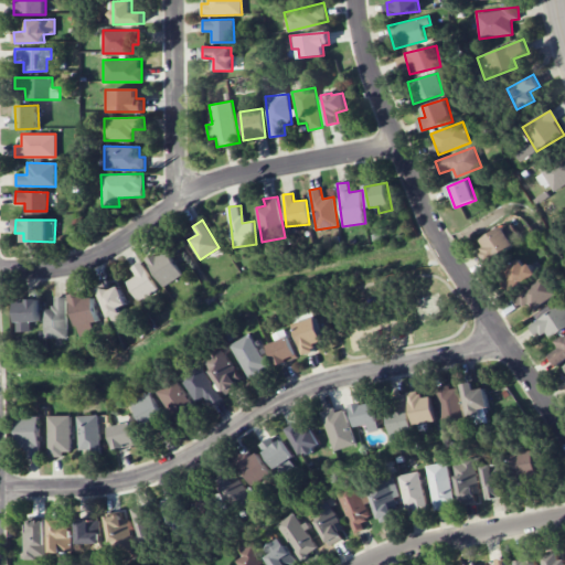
[(510,225),(480,238),(486,248),(481,251),(486,262),(519,245),(510,225)]
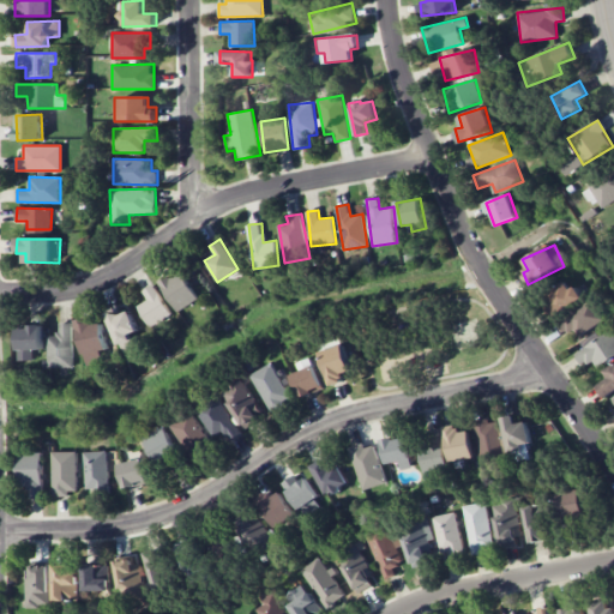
[(198,300),(180,270),(160,282),(176,312),(198,300)]
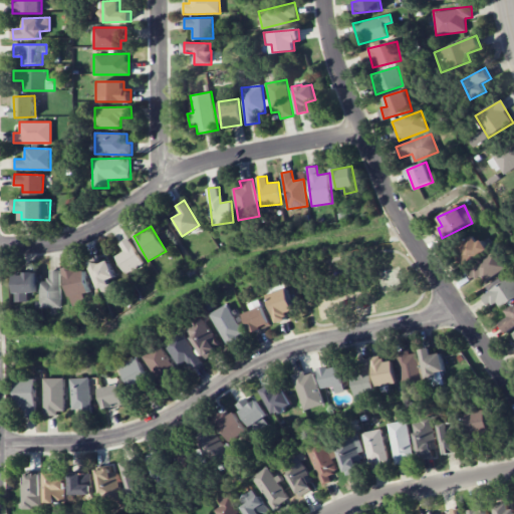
[(464,264),(486,251),(476,234),(454,248),(464,264)]
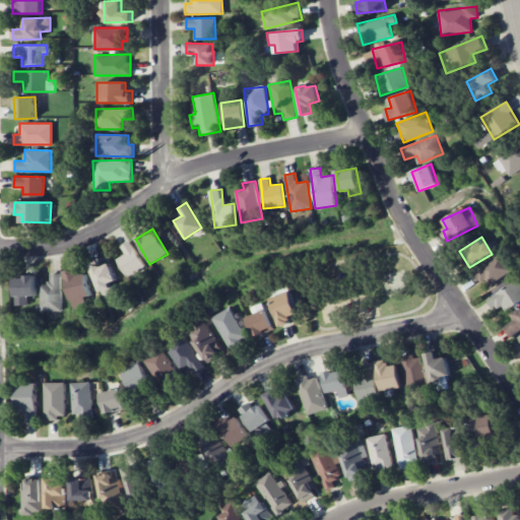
[(127,277),(145,267),(130,241),(120,246),(125,254),(117,259),(127,277)]
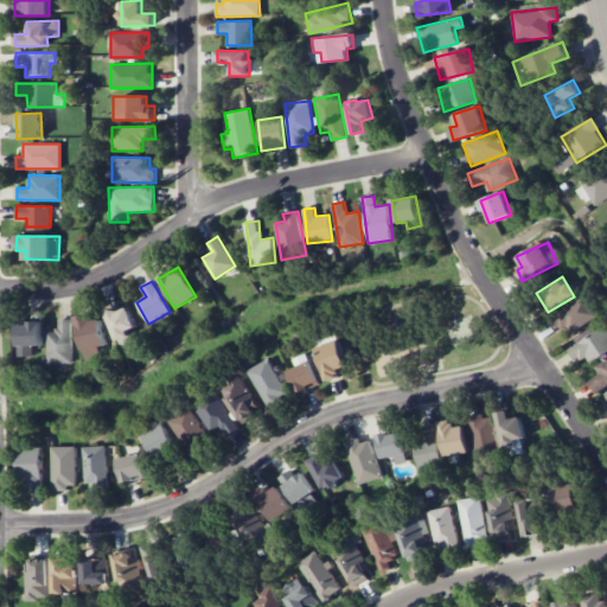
[(556,331),(567,324),(572,332),(596,318),(585,298),(549,318),(556,331)]
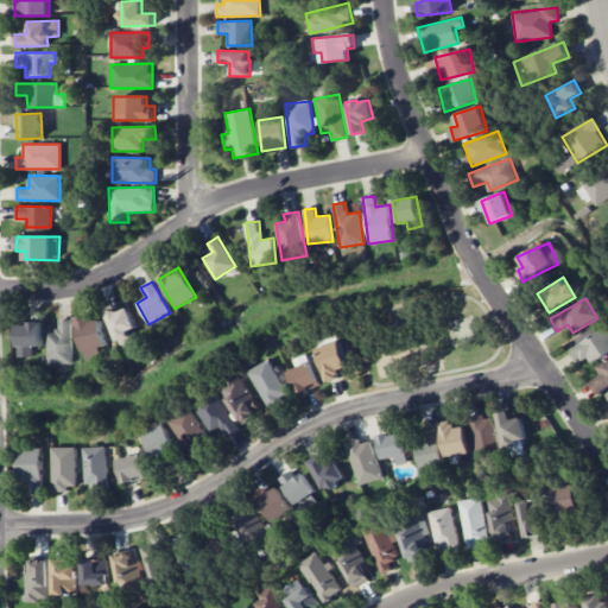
[(128,331),(137,329),(130,308),(118,311),(116,305),(106,308),(119,350),(133,346),(128,331)]
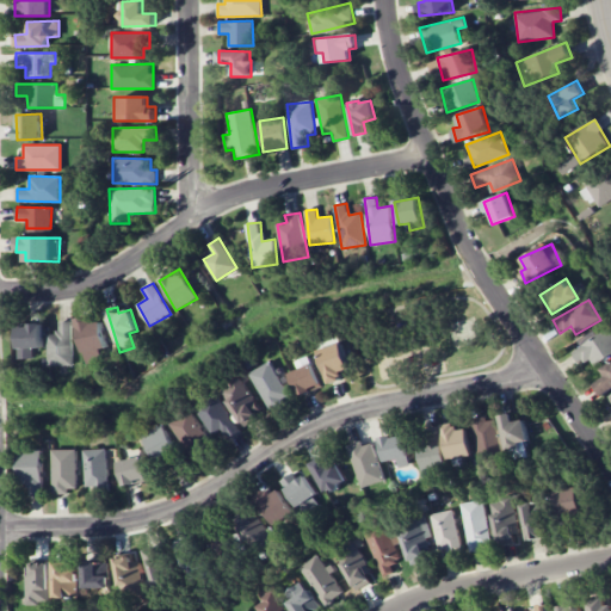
[(102,321),(93,323),(91,315),(76,319),(85,364),(103,360),(100,349),(107,347),(102,321)]
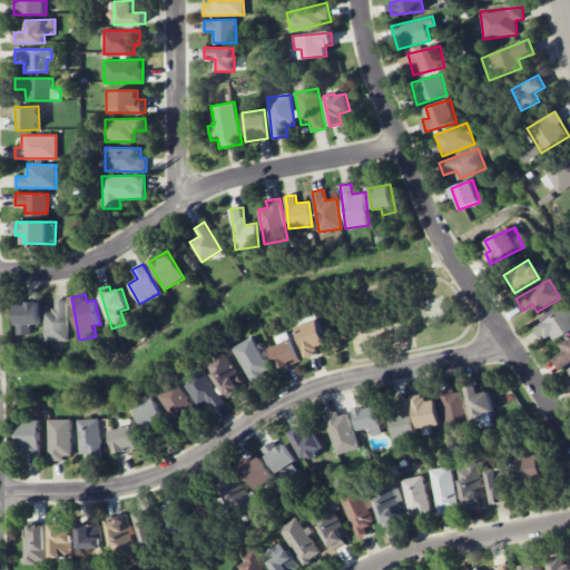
[(67,300),(53,300),(53,312),(43,312),(45,342),(68,342),(67,300)]
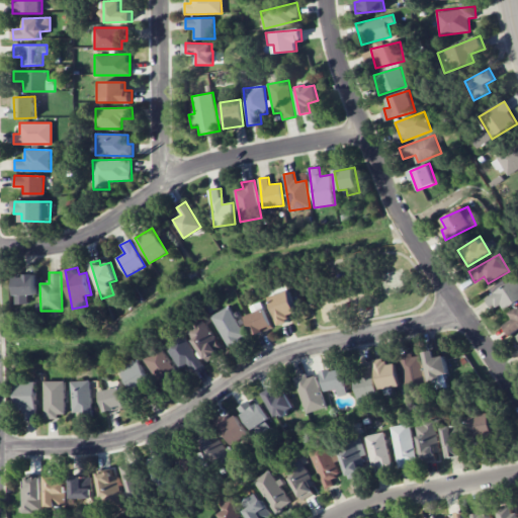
[(15,275),(15,305),(28,305),(28,295),(35,295),(35,275),(15,275)]
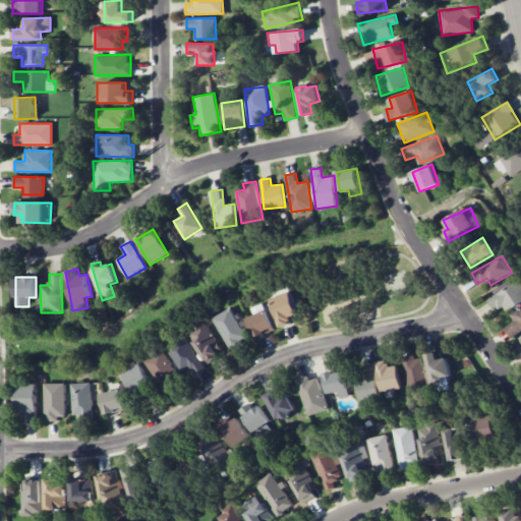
[(487,299),(494,311),(503,306),(505,310),(520,302),(520,283),(519,280),(508,285),(507,282),(491,290),(495,296),(487,299)]
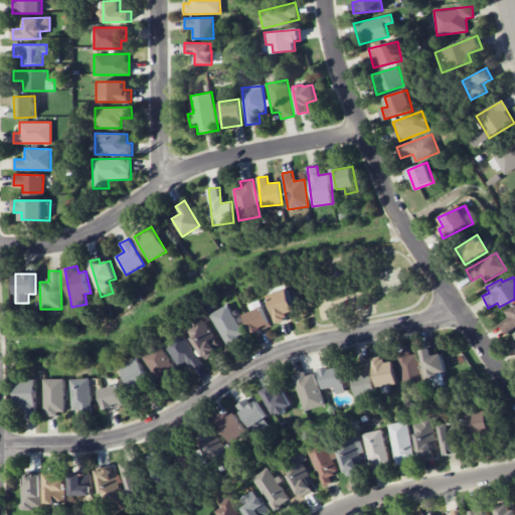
[(287,314),(295,311),(288,290),(269,296),(278,324),(289,320),(287,314)]
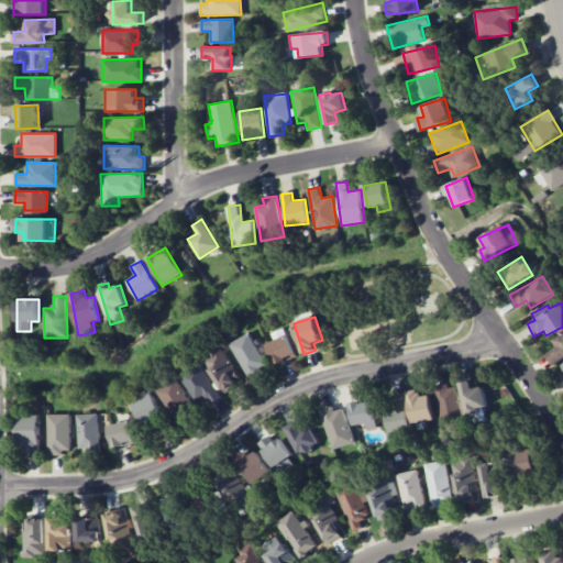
[(267,366),(249,333),(230,344),(249,377),(267,366)]
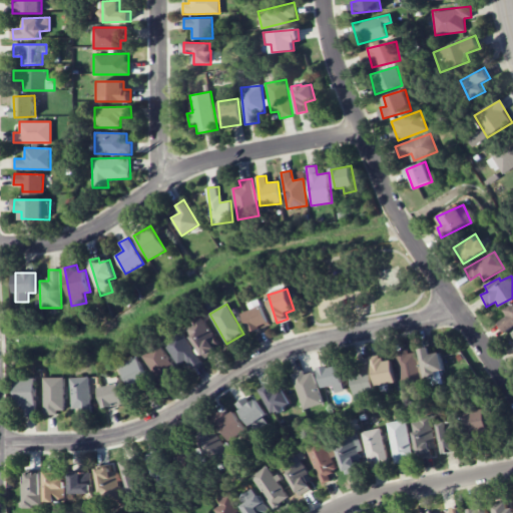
[(512,304),(504,310),(508,316),(499,323),(506,333),(512,328),(512,304)]
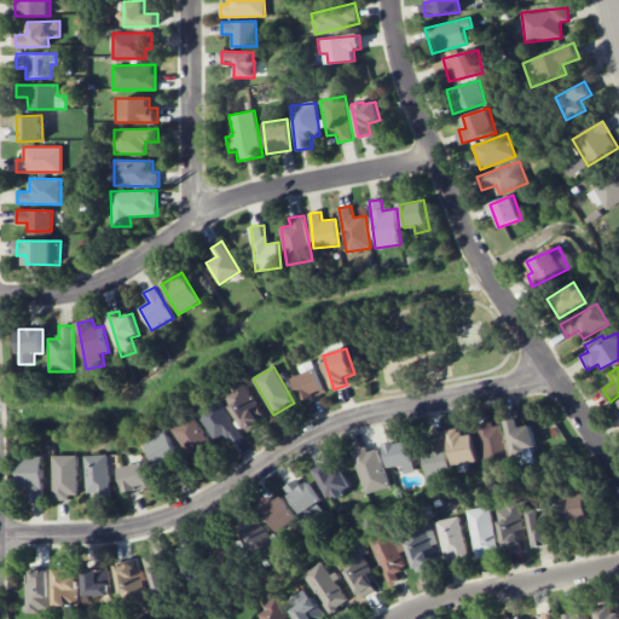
[(294,377),(302,401),(327,392),(317,369),(294,377)]
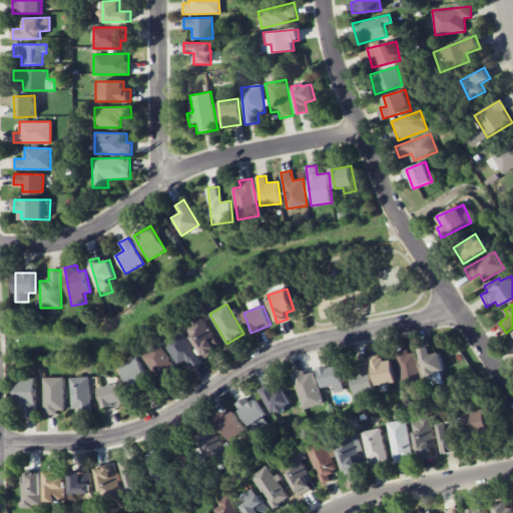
[(185,328),(203,358),(220,347),(201,317),(185,328)]
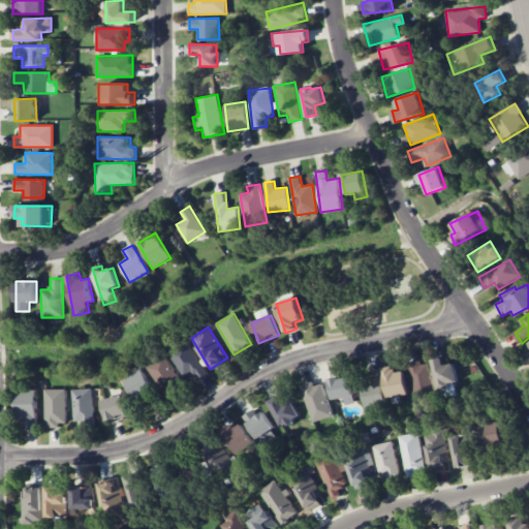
[(206,374),(189,342),(169,351),(186,383),(206,374)]
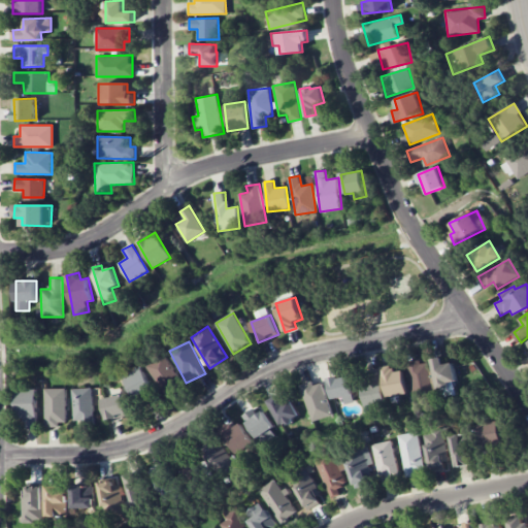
[(182,380),(163,354),(145,366),(164,392),(182,380)]
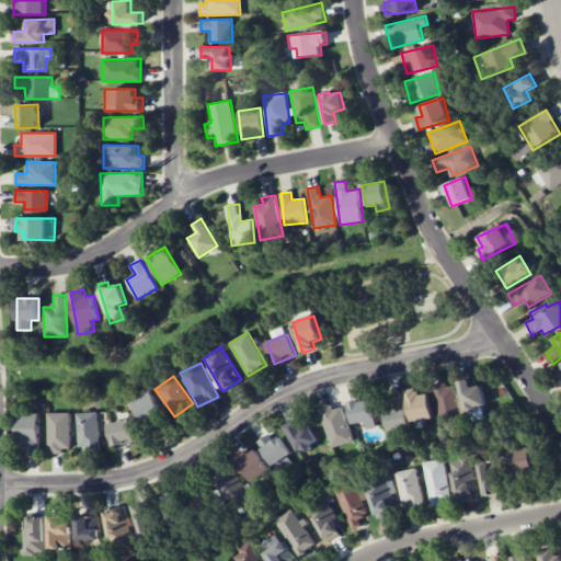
[(485,409),(482,386),(471,387),(470,380),(460,381),(464,411),(485,409)]
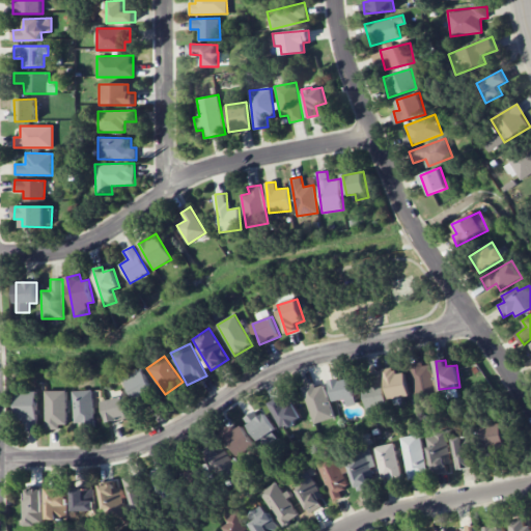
[(432,362),(412,364),(415,400),(436,398),(432,362)]
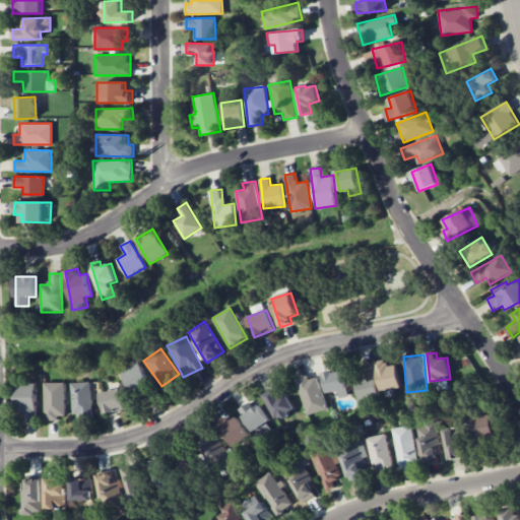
[(389,366),(388,360),(378,362),(382,396),(396,394),(395,388),(401,388),(398,365),(389,366)]
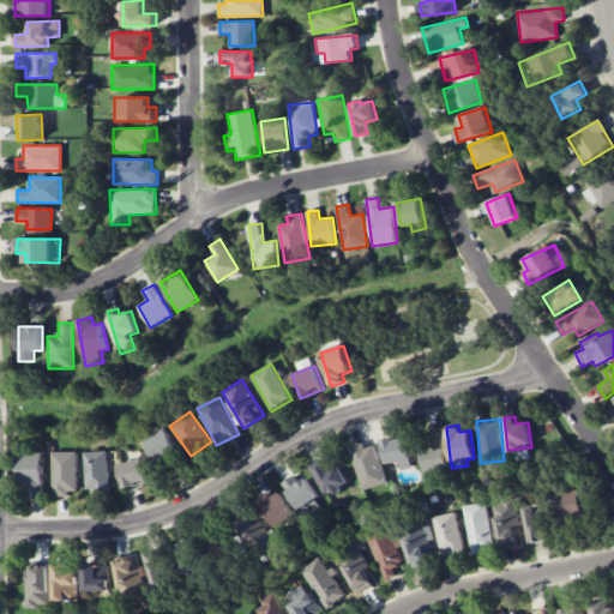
[(142,438),(158,468),(180,457),(163,427),(142,438)]
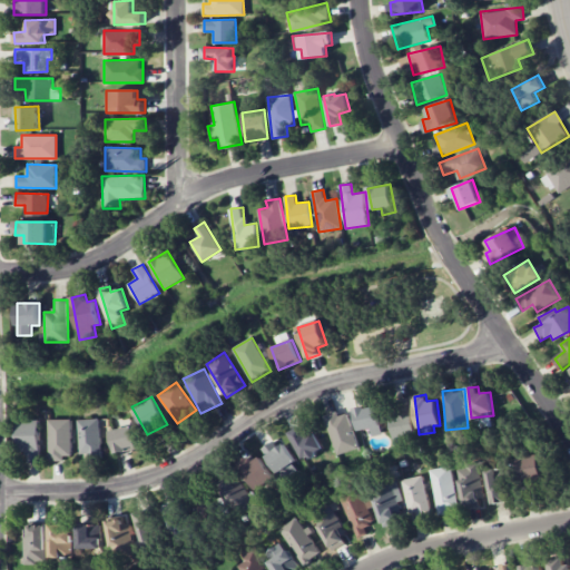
[(392,441),(413,439),(410,399),(394,400),(395,411),(390,412),(392,441)]
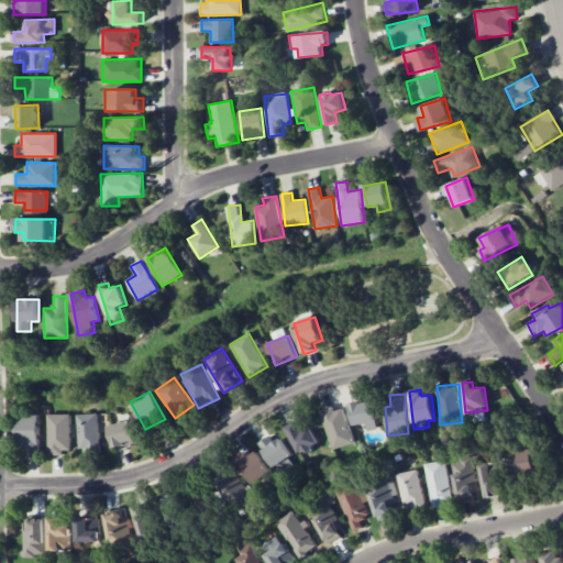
[(373,400),(350,404),(354,426),(365,423),(367,431),(377,429),(373,400)]
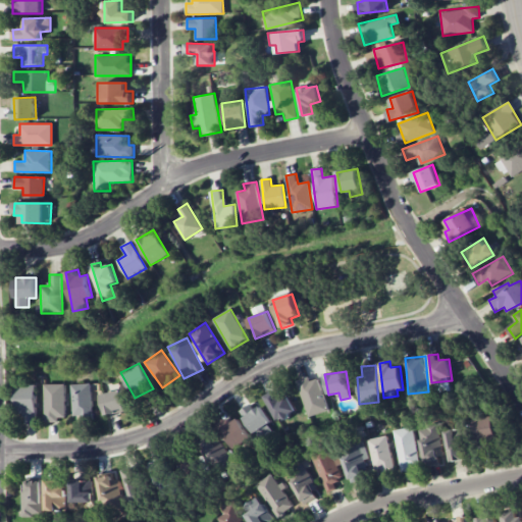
[(308,417),(328,411),(317,375),(297,382),(308,417)]
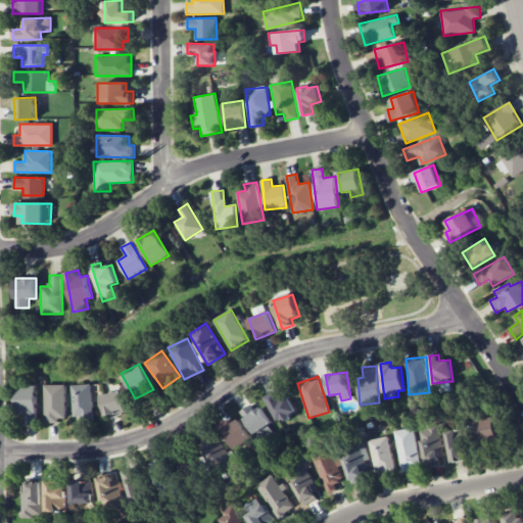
[(35,384),(14,385),(15,415),(24,415),(24,425),(36,424),(35,384)]
